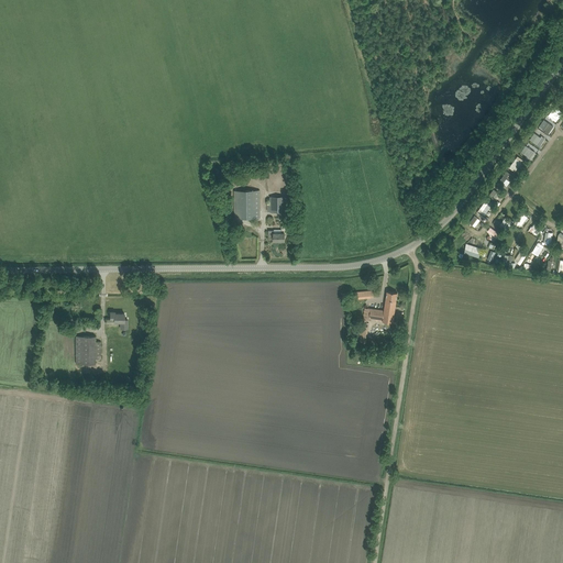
[(554,108),(548,116),(555,122),(560,118),(558,116),(560,113),(554,108)]
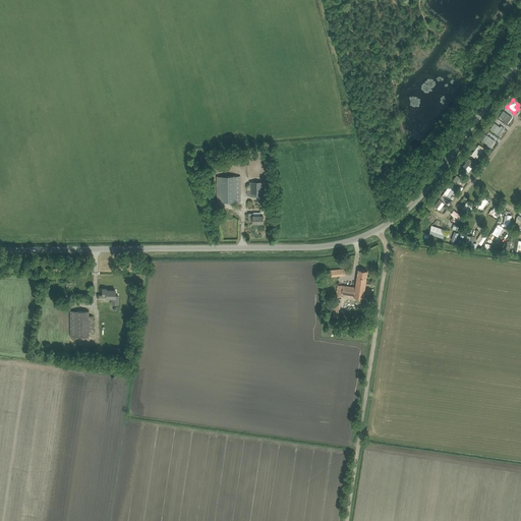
[(504,110),(499,116),(505,120),(510,115),(504,110)]
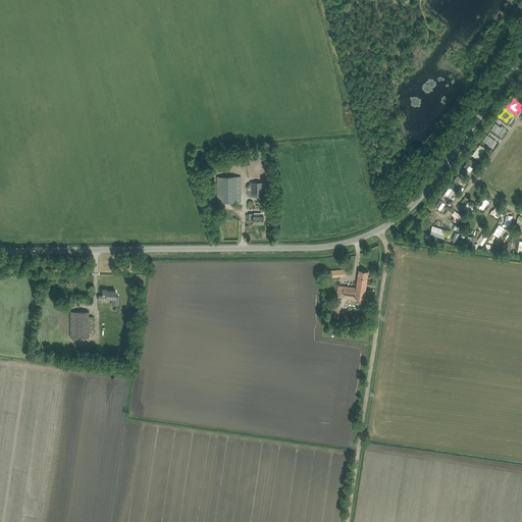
[(500,136),(505,128),(496,122),(490,129),(500,136)]
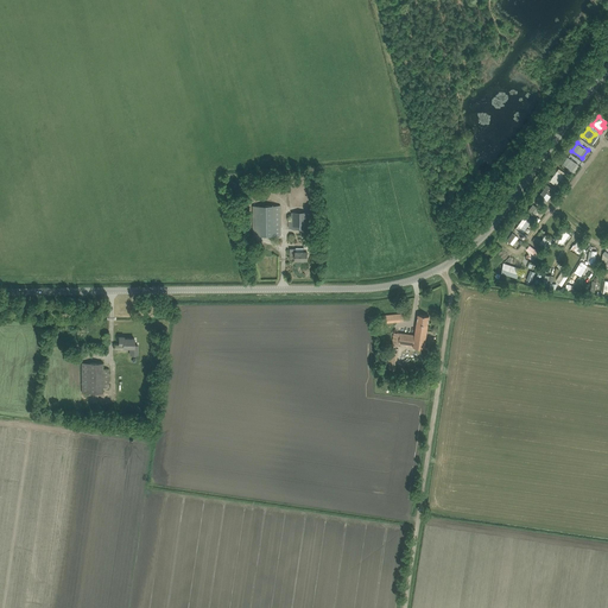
[(572,171),(578,164),(568,157),(562,164),(572,171)]
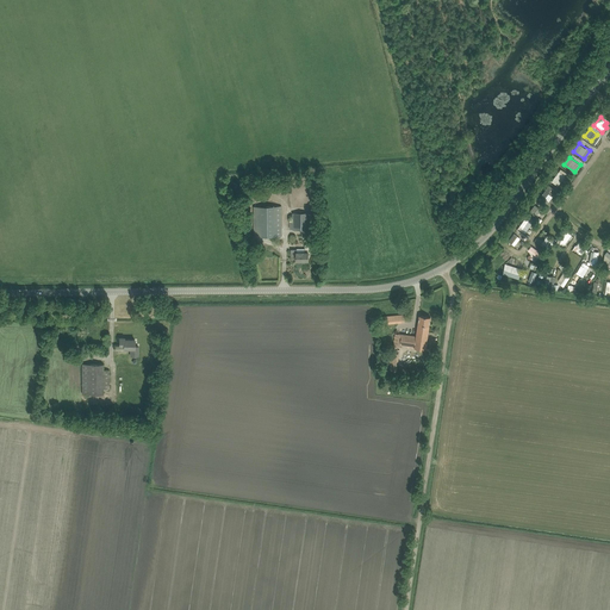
[(561,169),(552,181),(558,186),(567,174),(561,169)]
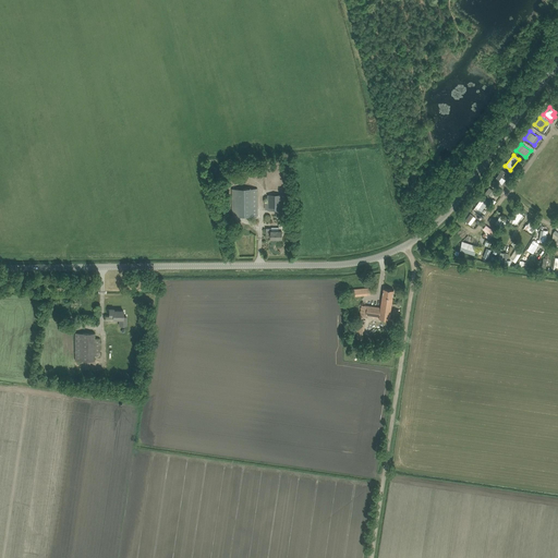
[(509,174),(502,169),(495,180),(498,182),(501,178),(506,180),(509,174)]
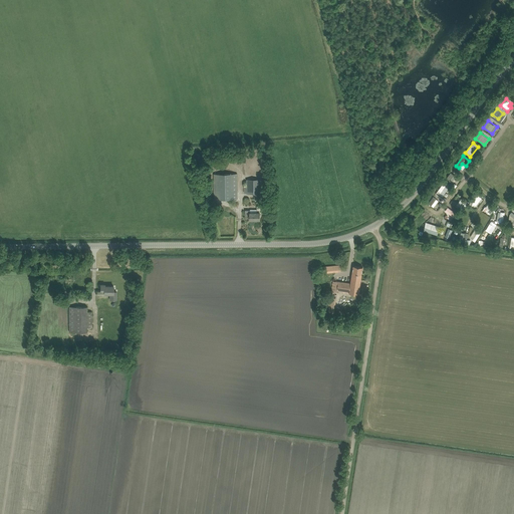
[(456,177),(451,173),(447,178),(452,182),(456,177)]
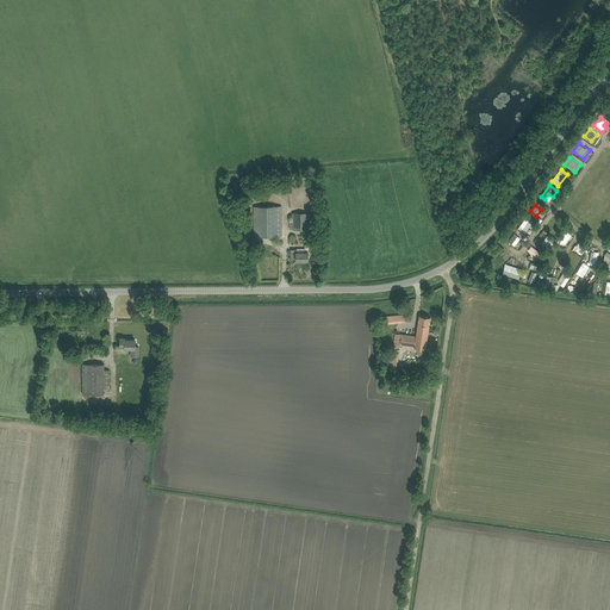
[(282,206),(254,206),(254,236),(267,236),(278,236),(281,236),(282,236),(282,230),(282,206)]
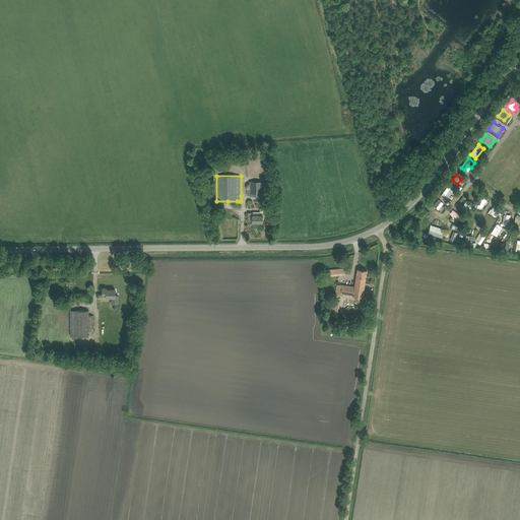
[(249,182),(250,196),(262,196),(264,195),(264,193),(264,182),(249,182)]
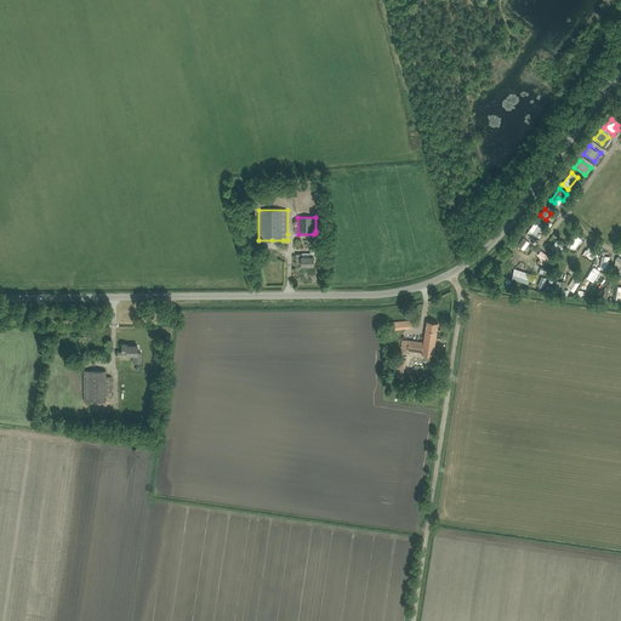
[(535,221),(528,232),(535,237),(542,226),(535,221)]
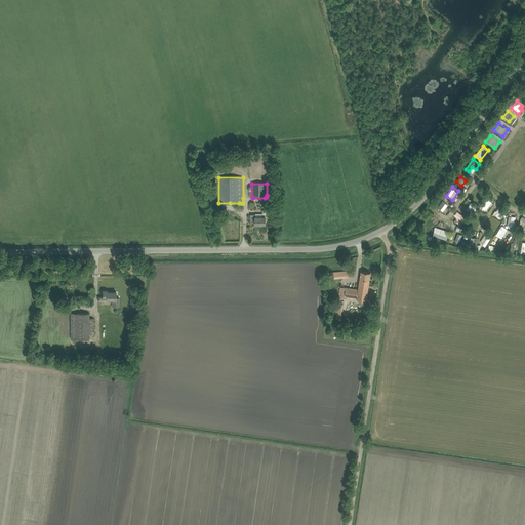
[(486,209),(491,202),(486,198),(481,205),(486,209)]
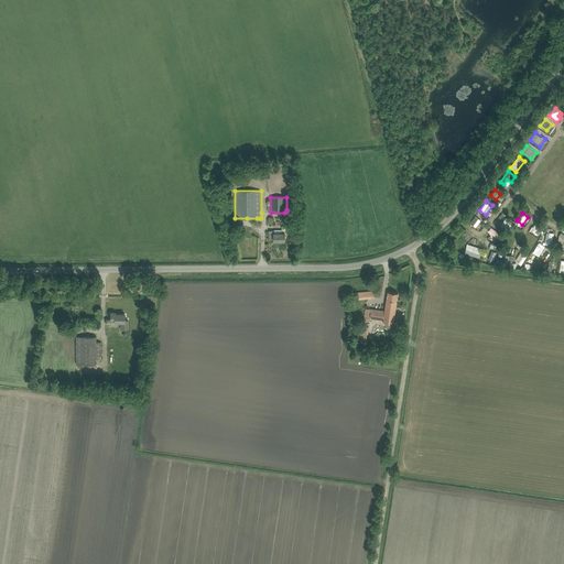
[(475,216),(469,224),(476,227),(481,220),(475,216)]
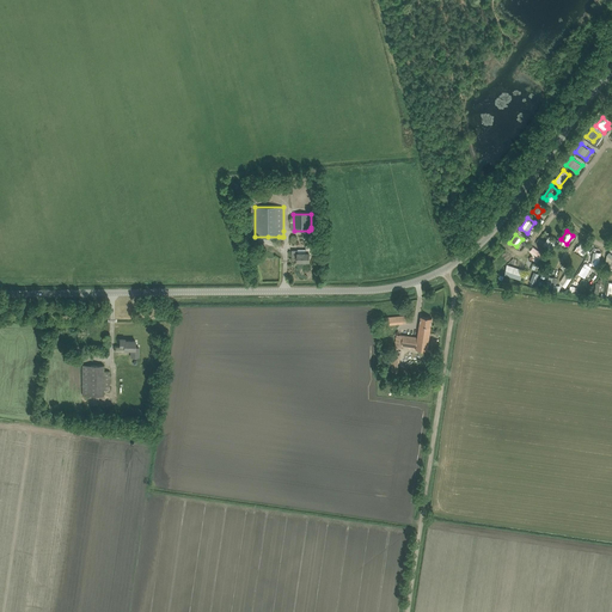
[(551,249),(556,243),(550,238),(545,244),(551,249)]
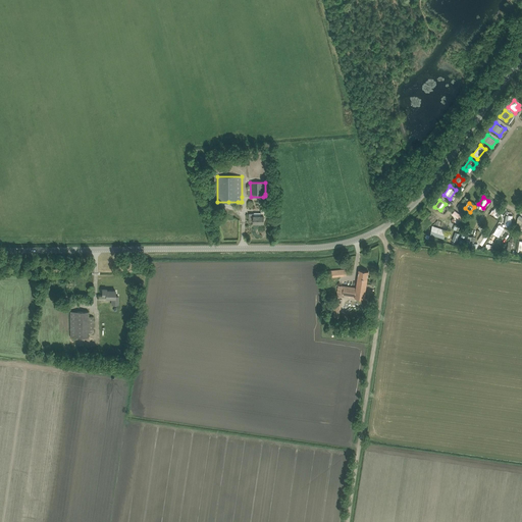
[(499,216),(504,209),(501,207),(496,214),(499,216)]
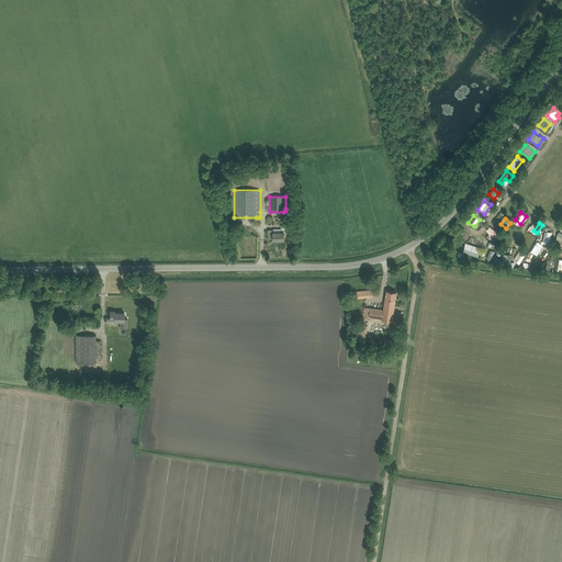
[(281,234),(273,234),(273,229),(268,229),(268,236),(273,236),(273,240),(284,240),(284,233),(285,233),(285,227),(285,226),(281,226),(281,234)]
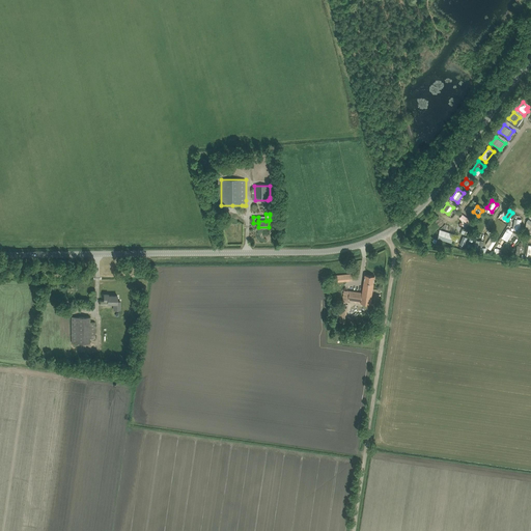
[(465,214),(460,221),(471,227),(475,220),(465,214)]
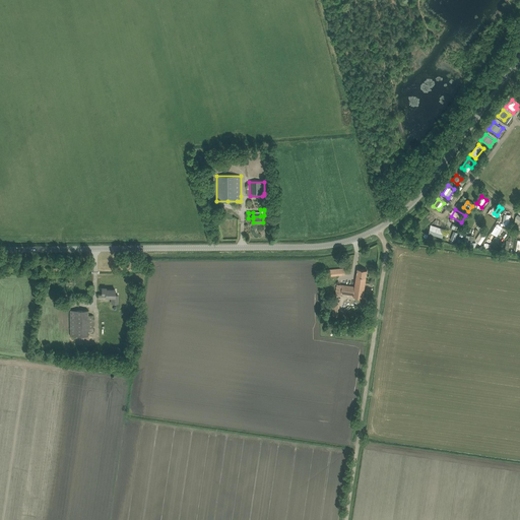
[(499,228),(496,225),(492,233),(497,236),(501,230),(499,228)]
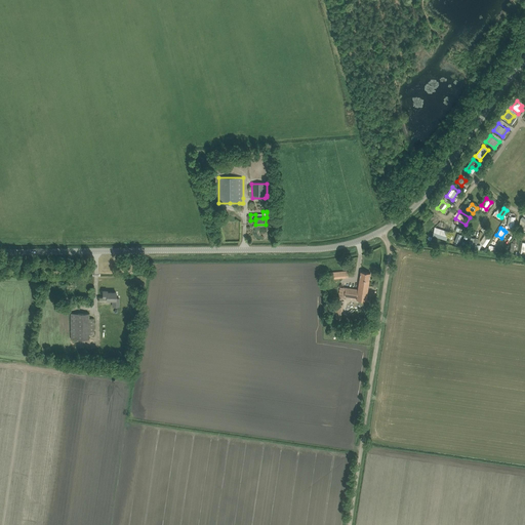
[(485,234),(480,241),(483,243),(482,245),(485,246),(491,237),(488,235),(488,236),(485,234)]
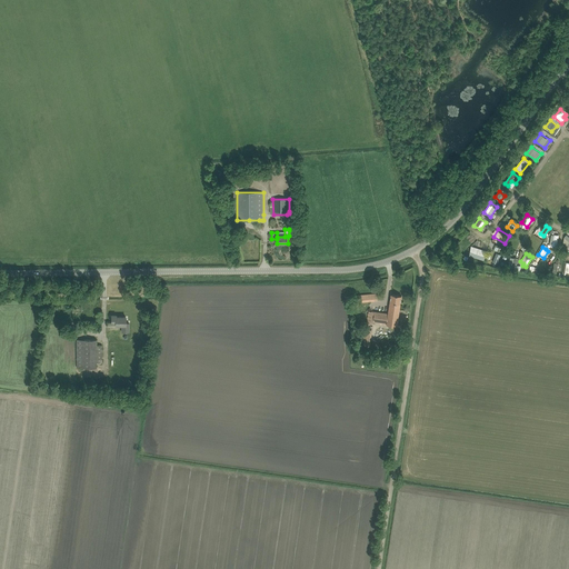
[(513,258),(510,258),(509,266),(512,267),(511,268),(516,268),(518,259),(513,258)]
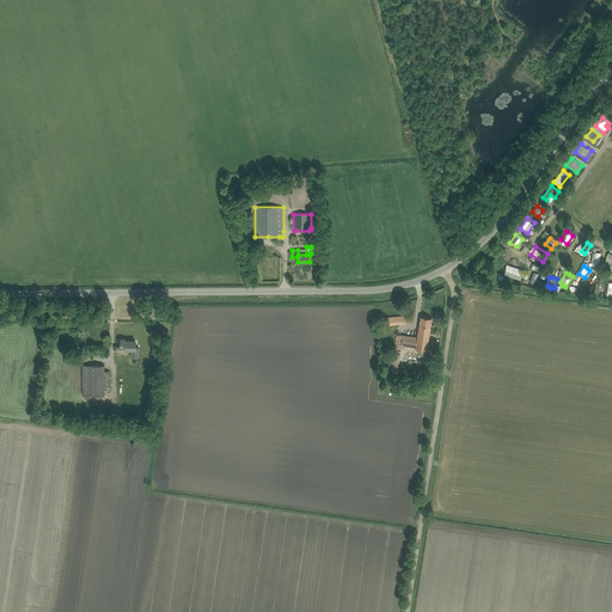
[(397,335),(395,347),(399,347),(399,346),(402,346),(416,348),(416,349),(427,352),(432,324),(432,318),(421,316),(418,337),(403,336),(397,335)]
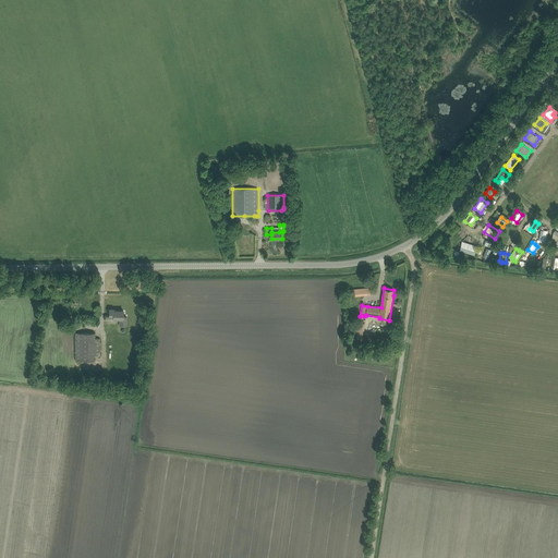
[(109,308),(109,314),(109,315),(113,315),(113,318),(119,319),(119,326),(126,326),(126,323),(126,317),(123,317),(123,311),(113,311),(113,308),(109,308)]
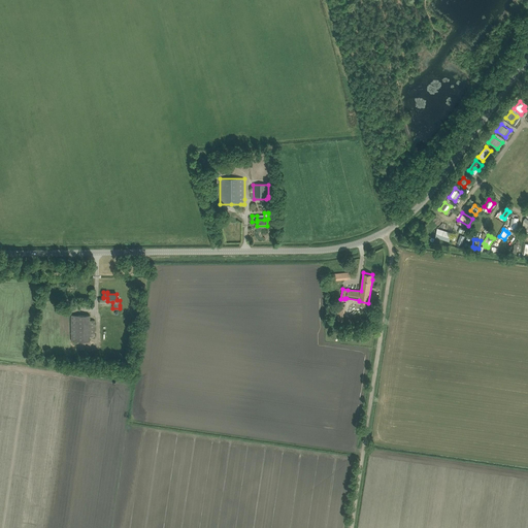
[(71,315),(71,340),(72,340),(90,340),(90,336),(95,336),(95,320),(90,320),(90,315),(71,315)]
